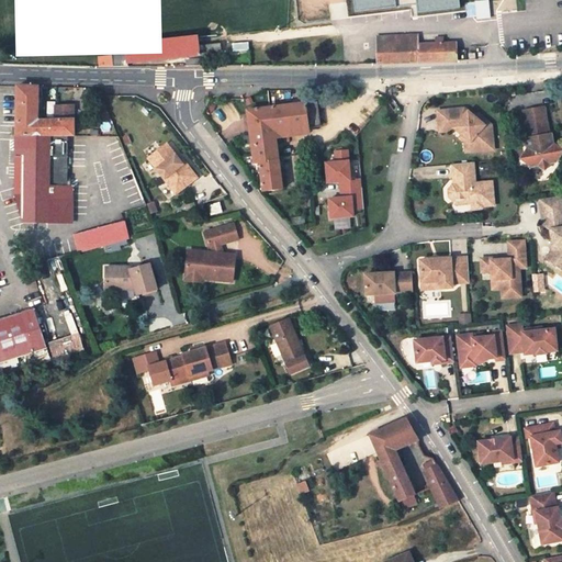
[(397,8),(396,0),(351,0),(353,12),(397,8)]
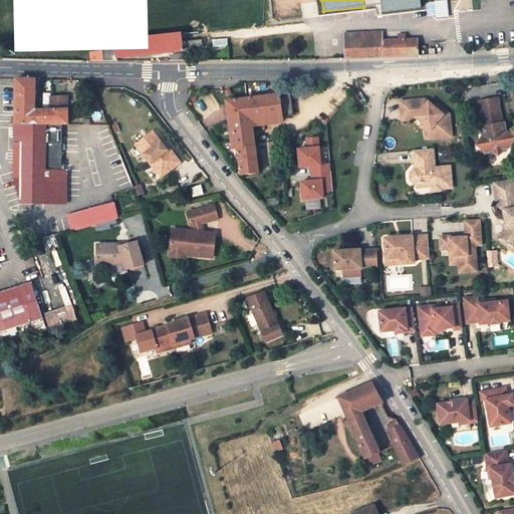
[(426,3),(428,18),(449,15),(448,1),(426,3)]
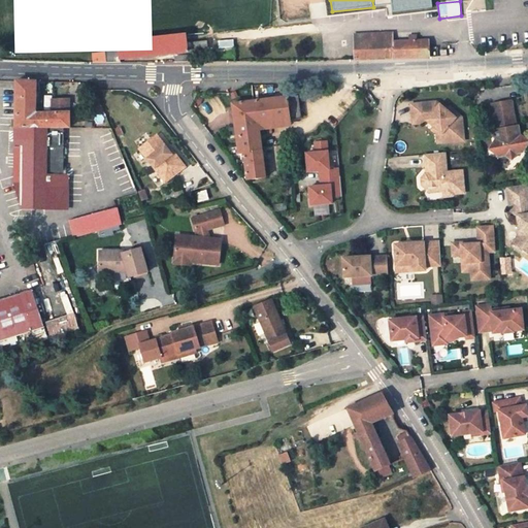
[(392,32),(354,34),(355,60),(429,58),(428,40),(416,40),(408,40),(393,41),(392,32)]
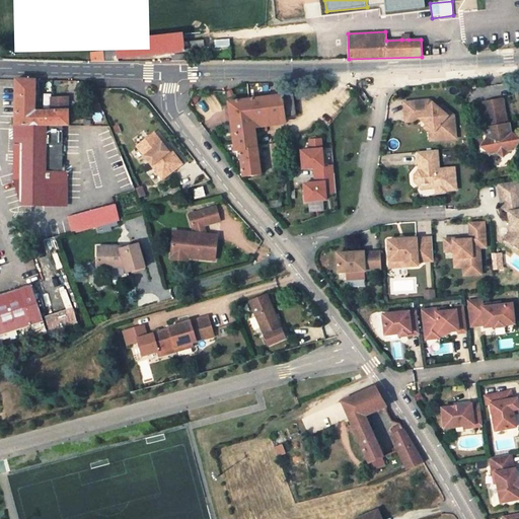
[(96,52),(97,61),(119,61),(118,59),(204,48),(203,40),(183,42),(182,39),(117,48),(117,50),(102,52),(96,52)]
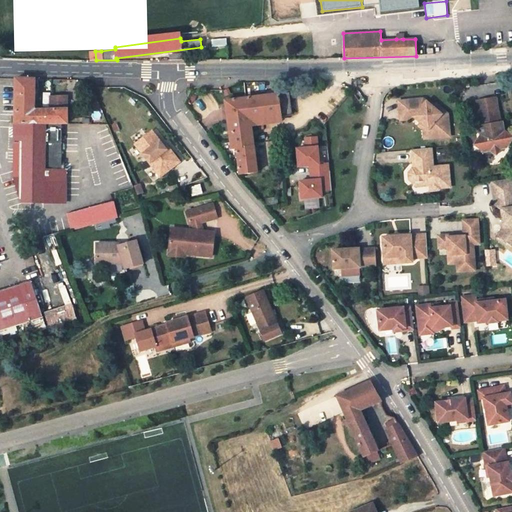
[(62,169),(63,124),(67,124),(67,95),(48,95),(49,108),(34,108),(33,78),(14,77),(13,142),(19,142),(19,202),(66,204),(67,170),(62,169)]
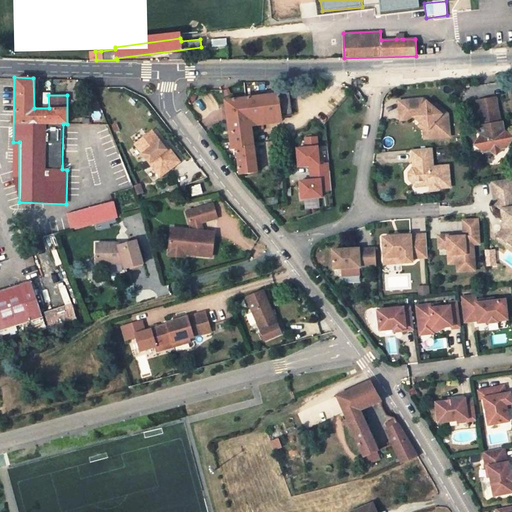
[(290,115),(287,93),(278,94),(281,116),(290,115)]
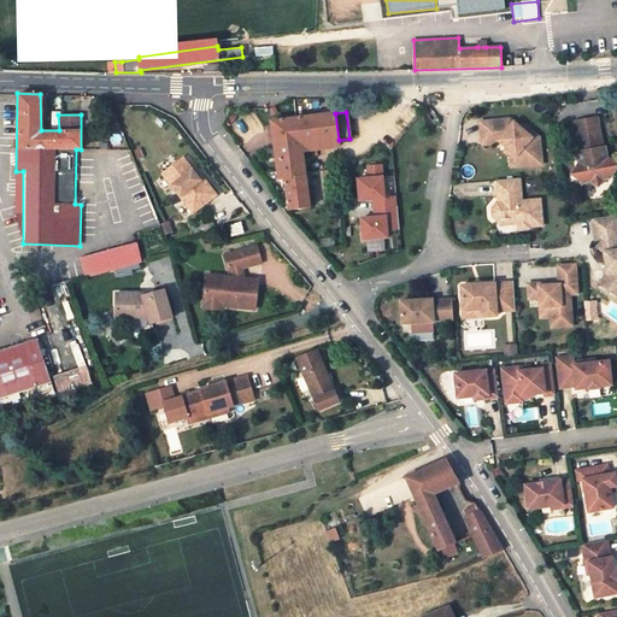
[(335,113),(299,118),(303,145),(339,140),(335,113)]
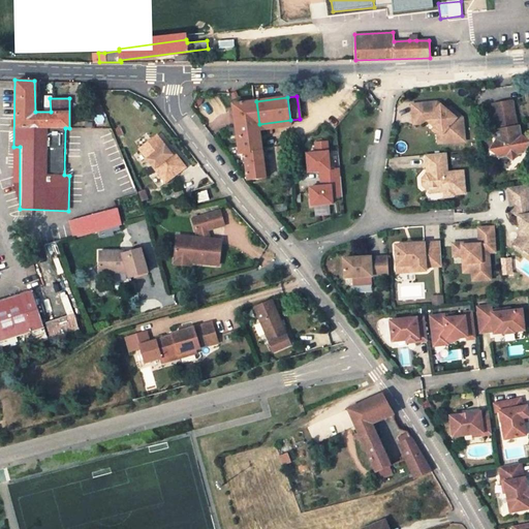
[(234,104),(240,154),(245,154),(248,181),(266,179),(259,124),(256,101),(234,104)]
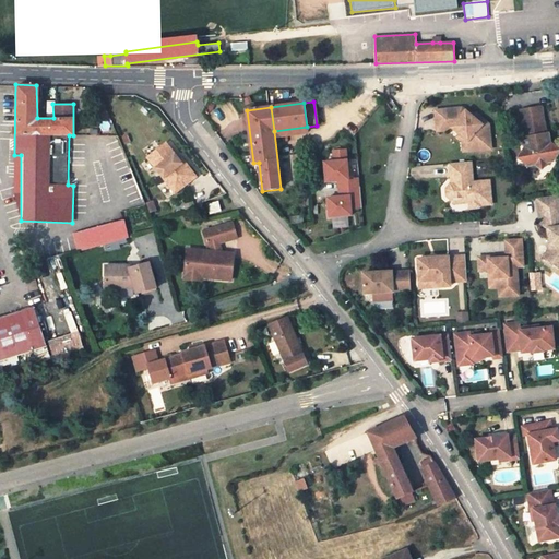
[(436,110),(438,131),(451,130),(452,128),(460,133),(468,142),(470,151),(491,149),(489,125),(484,120),(480,123),(474,118),(463,108),(436,110)]
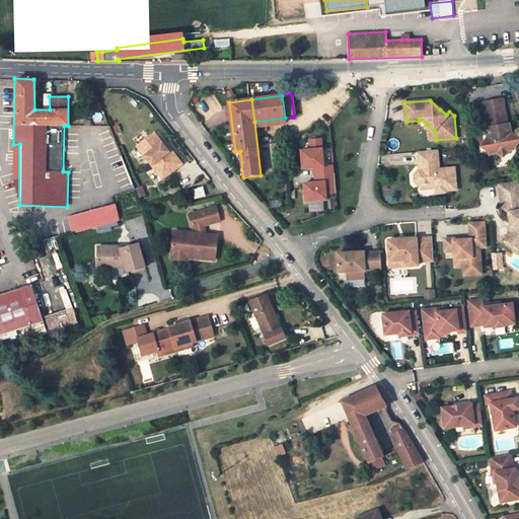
[(480,148),(491,155),(497,154),(504,158),(508,152),(514,151),(518,142),(518,139),(511,134),(510,129),(508,129),(507,125),(503,100),(485,103),(488,128),(486,129),(488,138),(480,148)]
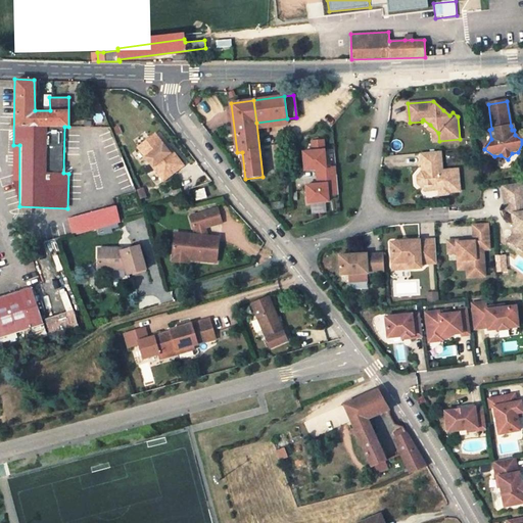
[(445,106),(443,110),(449,115),(453,112),(445,106)]
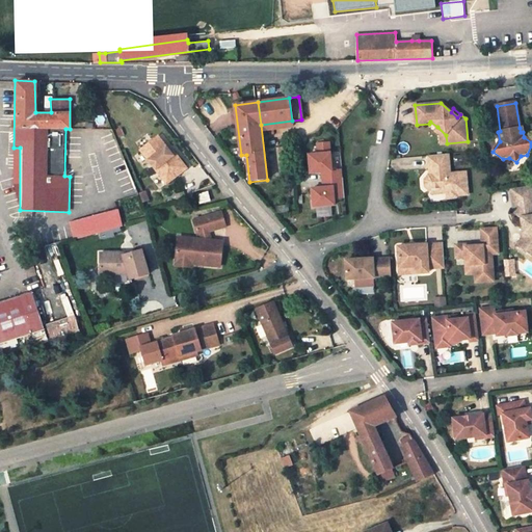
[(441,134),(442,144),(447,143),(446,135),(437,127),(435,130),(441,134)]
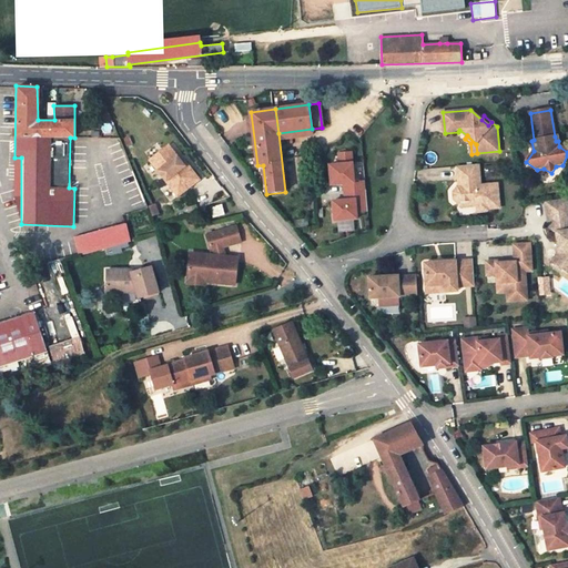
[(151,159),(174,190),(176,188),(181,193),(200,179),(192,168),(189,170),(183,162),(173,149),(168,152),(164,149),(151,159)]
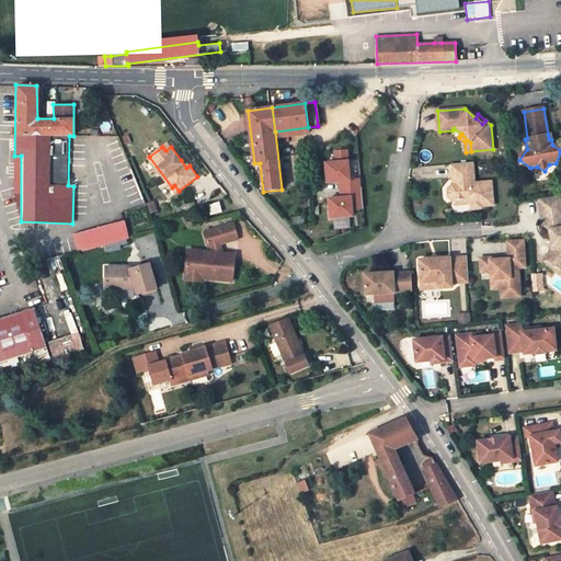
[(348,151),(336,152),(338,163),(327,163),(329,183),(341,182),(342,190),(363,189),(362,180),(351,181),(348,151)]
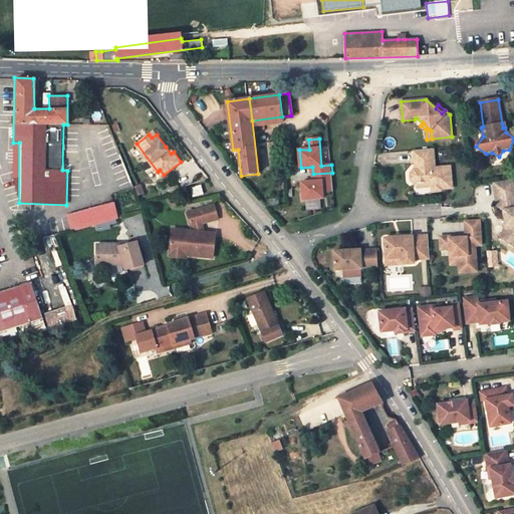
[(431,185),(432,191),(440,191),(442,189),(452,188),(451,167),(435,168),(434,149),(414,151),(416,170),(414,170),(411,174),(412,180),(416,184),(431,182),(431,185)]
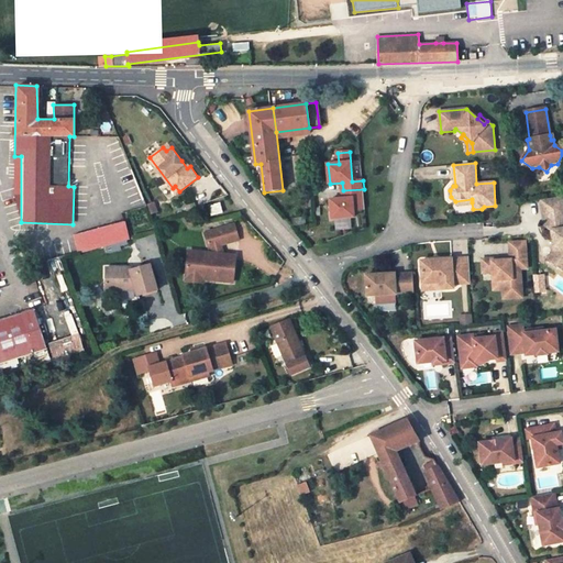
[(364,189),(343,190),(344,199),(331,200),(332,219),(354,218),(354,210),(365,209),(364,189)]
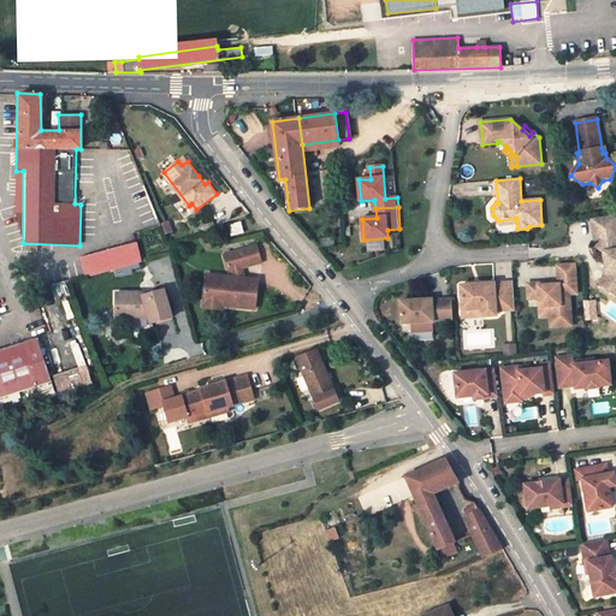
[(615,217),(592,220),(597,248),(604,254),(605,265),(608,267),(609,274),(606,276),(599,285),(610,292),(614,288),(615,286),(615,217)]
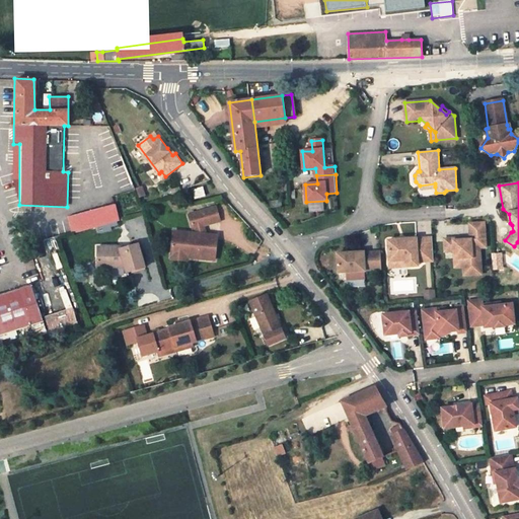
[(203,188),(193,191),(195,199),(205,197),(203,188)]
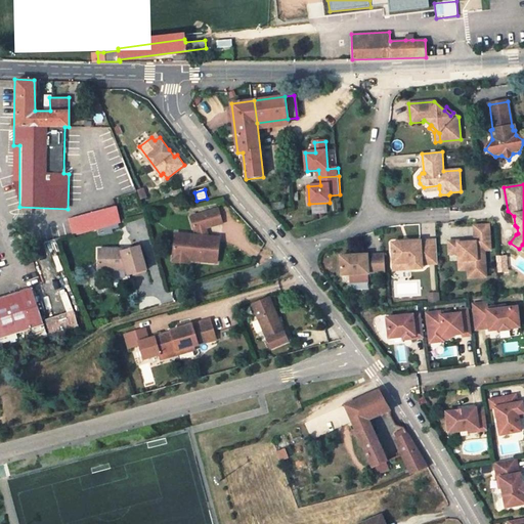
[(115,206),(69,219),(73,235),(119,222),(115,206)]
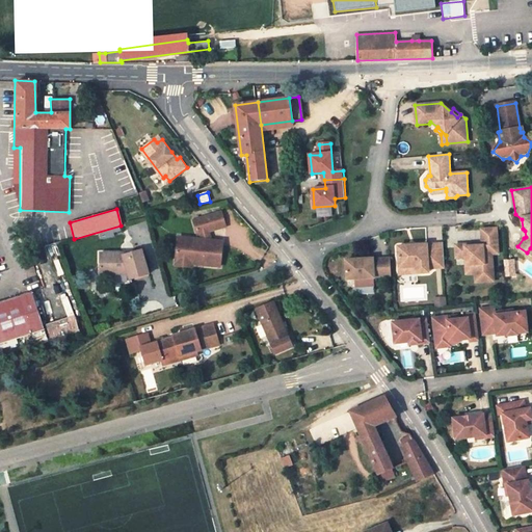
[(210,232),(227,227),(222,213),(194,221),(198,235),(202,235),(210,232)]
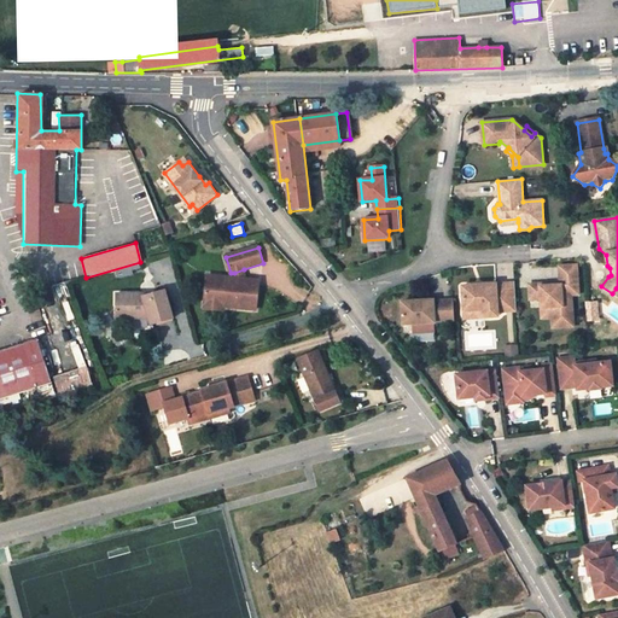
[(529,286),(530,301),(541,299),(541,309),(552,308),(552,319),(553,328),(573,327),(571,296),(578,295),(576,266),(559,267),(560,289),(553,289),(553,286),(547,287),(547,285),(529,286)]
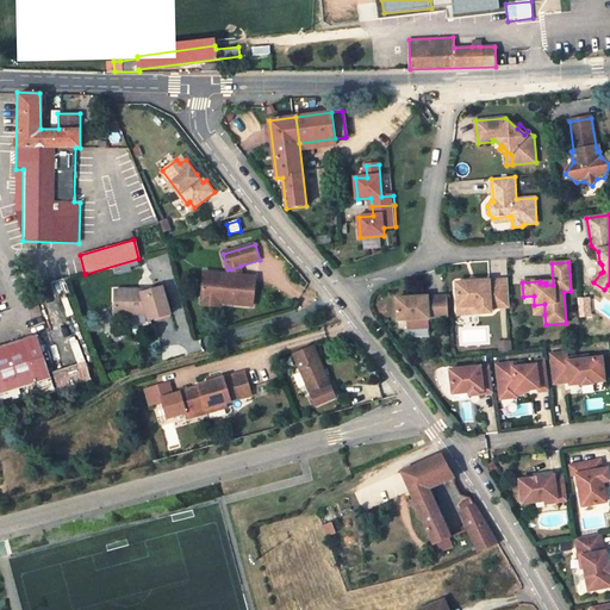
[(234,275),(243,277),(241,266),(231,269),(234,275)]
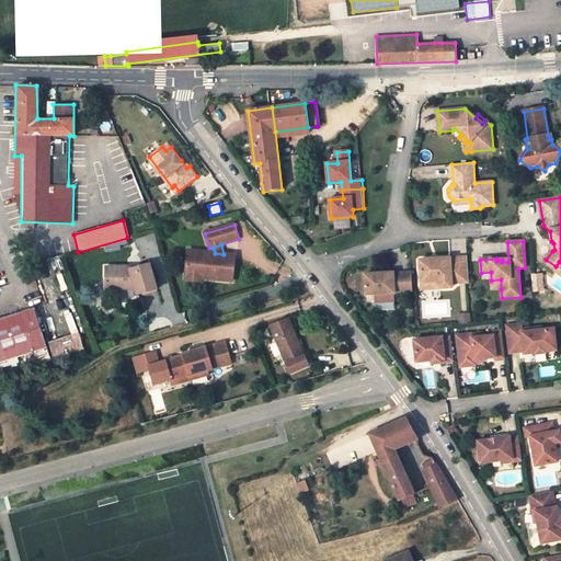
[(215,253),(189,251),(185,272),(203,273),(203,278),(232,282),(235,255),(224,254),(215,253)]
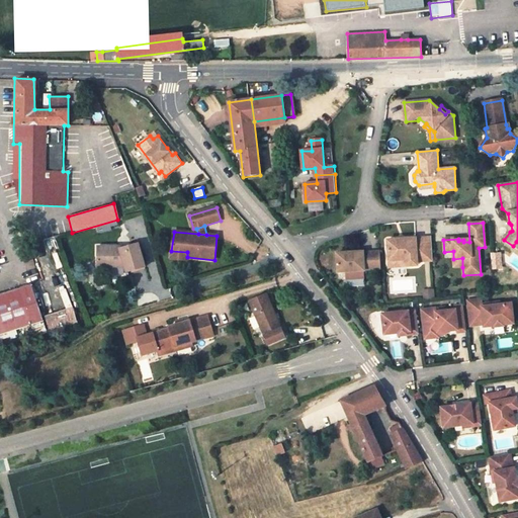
[(387,242),(389,263),(406,261),(406,268),(418,267),(417,263),(433,261),(431,239),(387,242)]
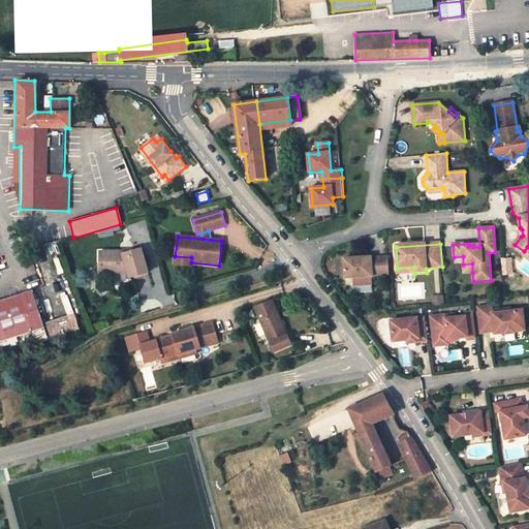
[(116,271),(127,267),(129,273),(131,278),(150,272),(142,249),(128,253),(128,252),(128,251),(100,252),(101,274),(116,273),(116,271)]
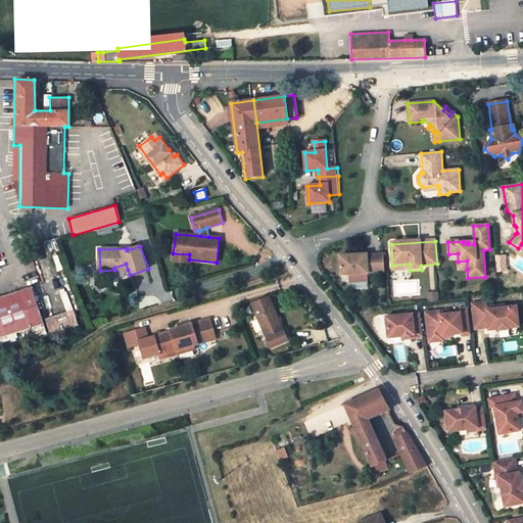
[(189,254),(173,253),(172,262),(188,264),(189,259),(189,254)]
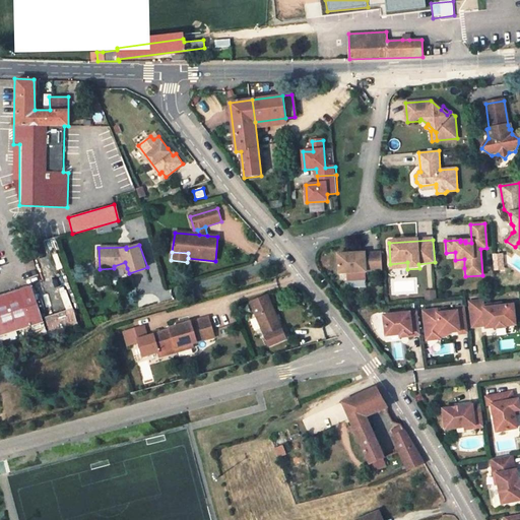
[(338,256),(339,275),(346,274),(366,273),(366,272),(382,271),(381,254),(365,256),(365,255),(338,256)]
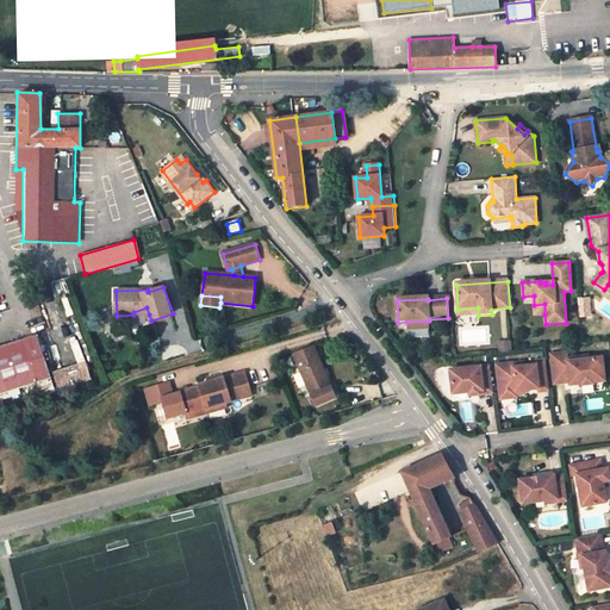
[(534,305),(535,316),(545,315),(545,304),(534,305)]
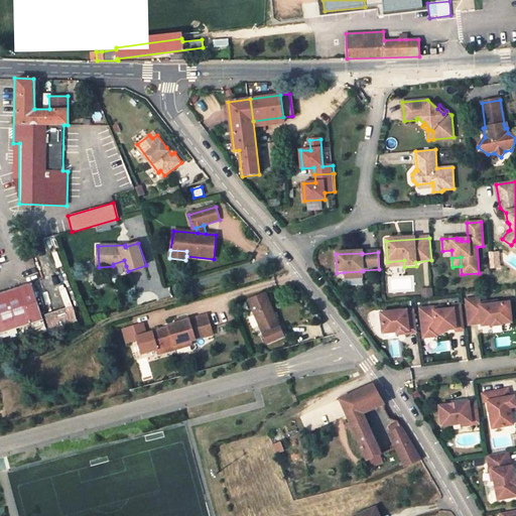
[(363,271),(344,272),(345,280),(363,278),(363,271)]
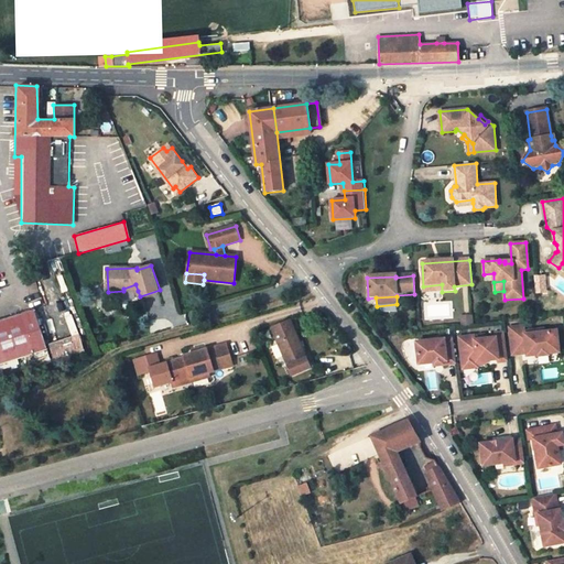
[(34,310),(0,321),(0,365),(25,357),(28,366),(35,364),(32,355),(47,350),(34,310)]
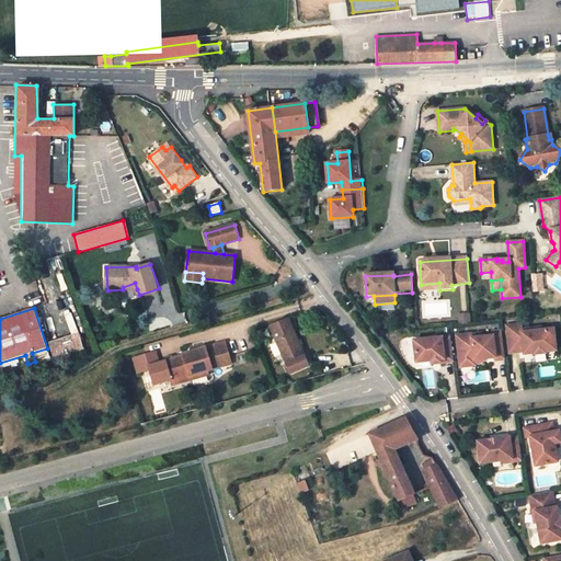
[(459,317),(459,325),(471,324),(470,316),(459,317)]
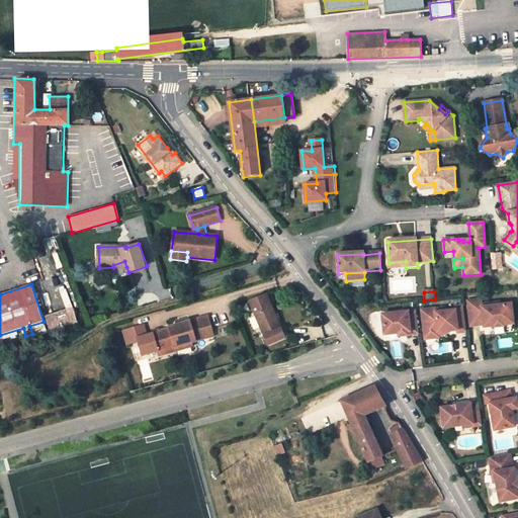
[(249,300),(264,335),(268,344),(284,337),(266,293),(255,298),(249,300)]
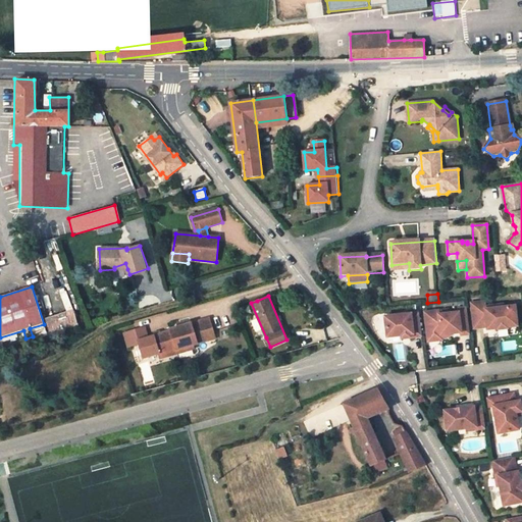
[(471,304),(474,328),(483,327),(483,321),(486,321),(487,327),(488,329),(498,328),(498,329),(508,328),(508,327),(518,326),(515,306),(504,307),(504,305),(485,307),(485,302),(471,304)]
